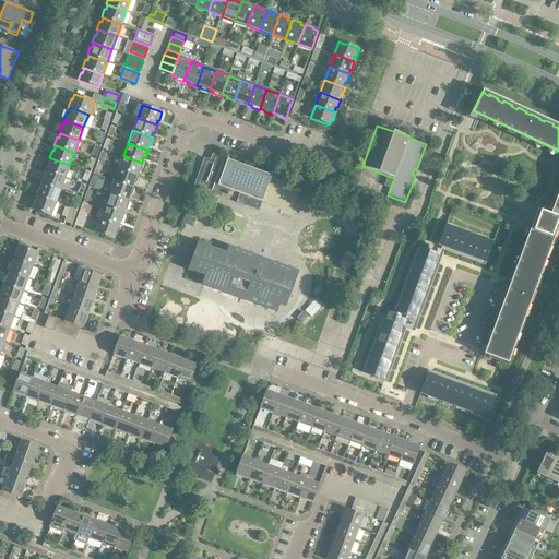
[(201,164),(193,187),(218,195),(219,192),(228,195),(230,190),(239,193),(236,202),(259,211),(262,202),(271,176),(212,154),(207,166),(201,164)]
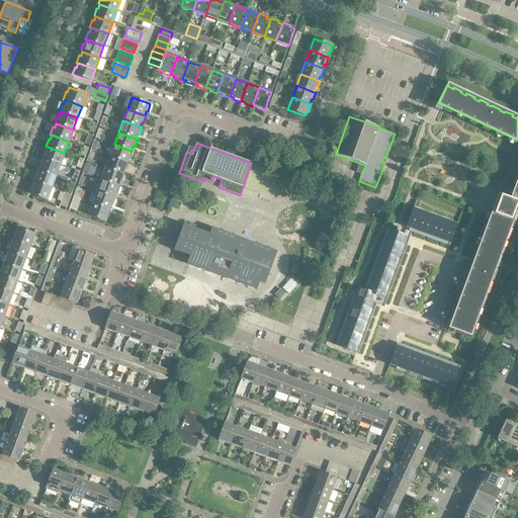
[(126,162),(128,158),(131,159),(133,151),(132,151),(114,145),(110,156),(126,162)]
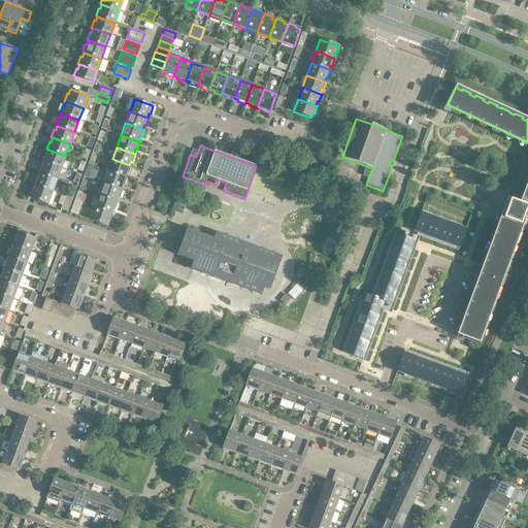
[(42,161),(43,162),(61,168),(65,156),(48,150),(46,154),(44,154),(42,161)]
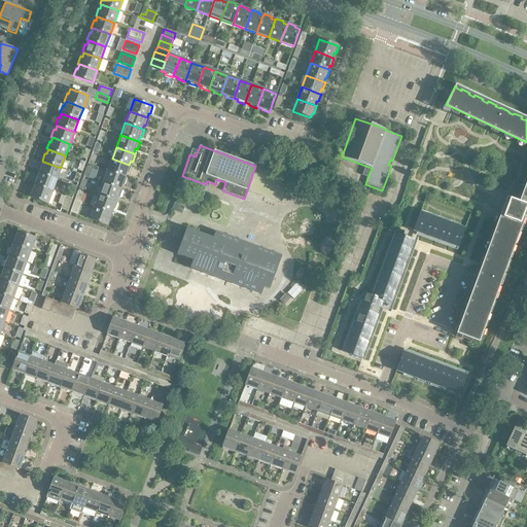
[(125,177),(127,173),(128,173),(131,166),(129,165),(112,159),(107,171),(125,177)]
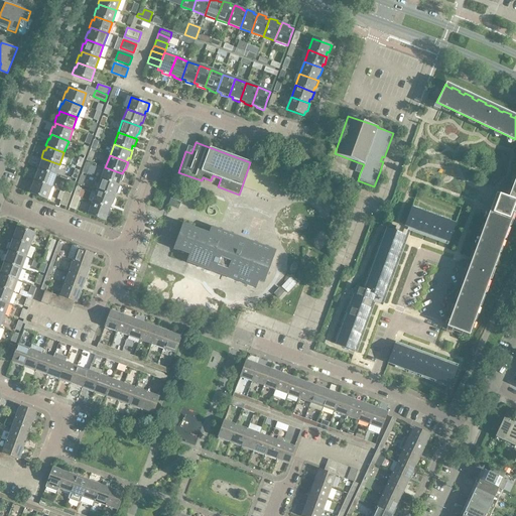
[(39,161),(36,169),(38,169),(55,175),(59,164),(42,158),(41,162),(39,161)]
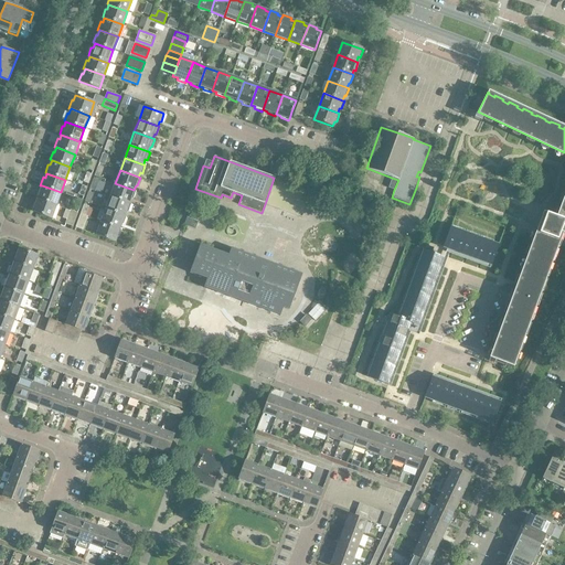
[(388,188),(394,190),(398,180),(392,178),(388,188)]
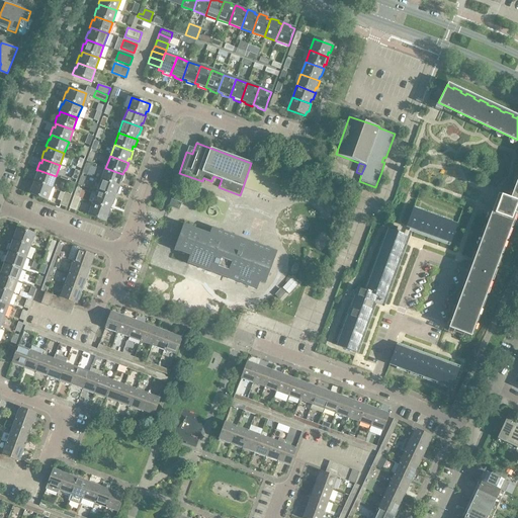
[(118,186),(119,181),(121,182),(124,175),(122,174),(105,168),(101,179),(118,186)]
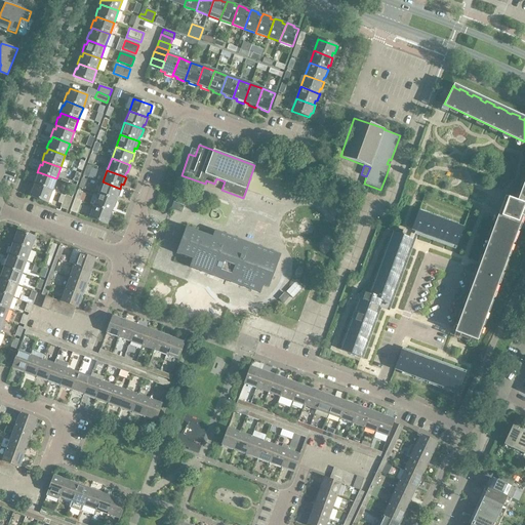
[(52,191),(56,178),(39,172),(37,177),(36,176),(33,184),(35,185),(52,191)]
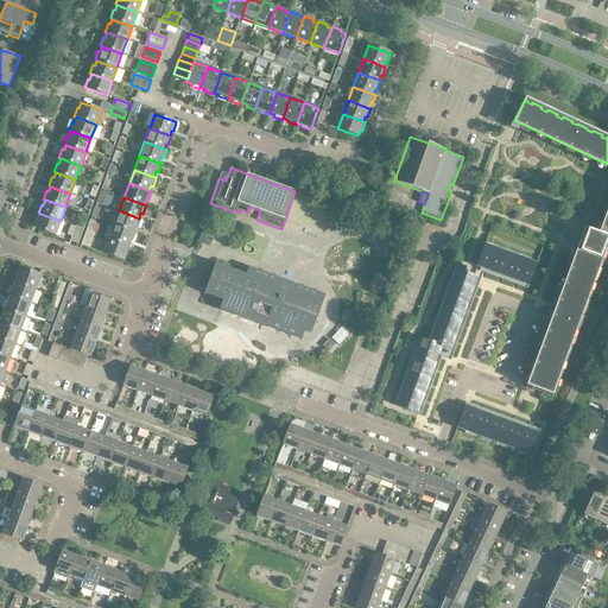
[(134,232),(135,227),(138,228),(140,219),(139,219),(119,210),(114,225),(134,232)]
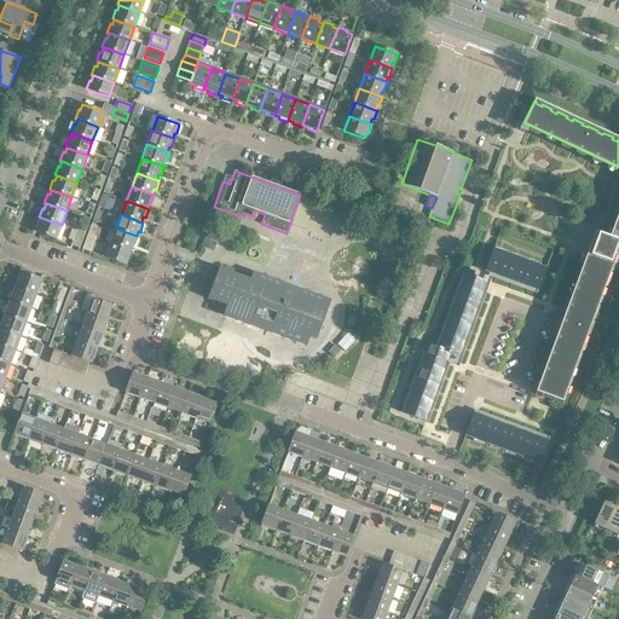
[(35,232),(56,239),(62,225),(41,218),(39,223),(38,223),(34,231),(35,231),(35,232)]
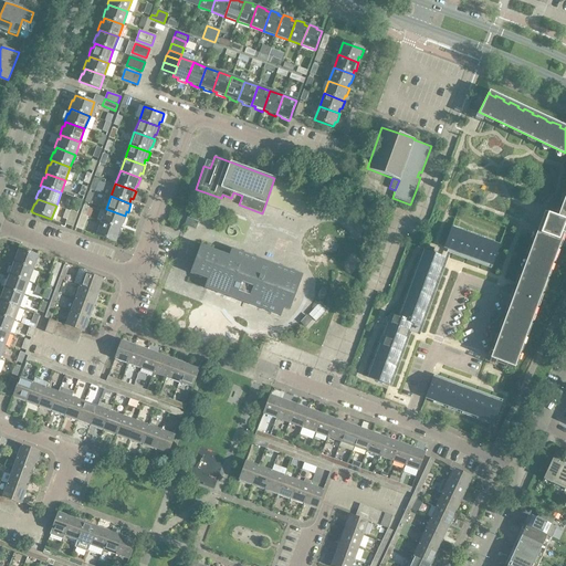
[(514,368),(557,250),(563,233),(561,233),(565,221),(565,201),(559,219),(546,213),(493,360),(514,368)]
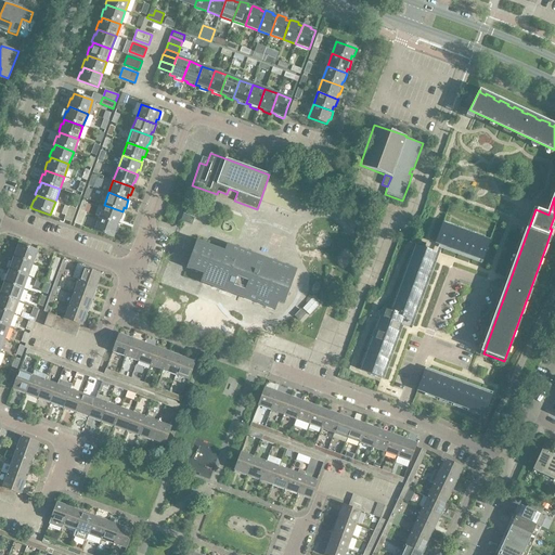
[(117,224),(119,220),(120,220),(124,213),(123,211),(104,205),(99,218),(117,224)]
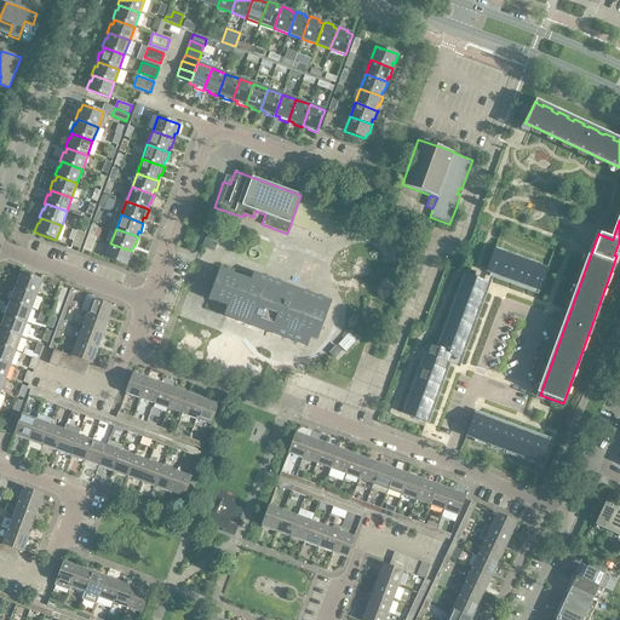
[(76,230),(73,241),(72,245),(79,248),(85,234),(76,230)]
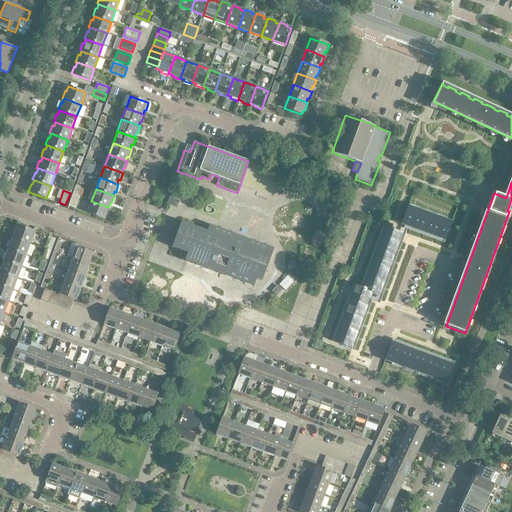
[(171,190),(167,203),(177,207),(182,194),(171,190)]
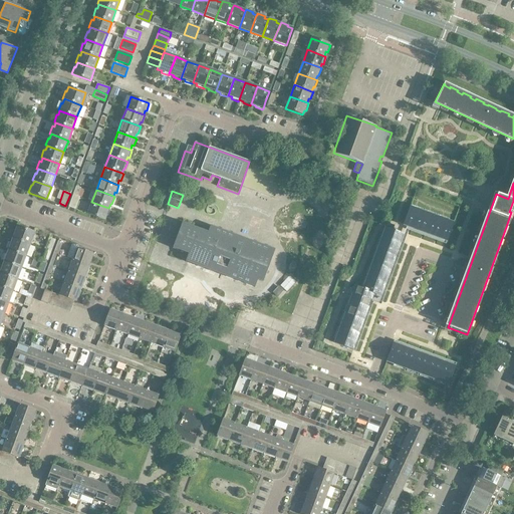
[(79,197),(77,197),(73,195),(68,207),(75,209),(79,197)]
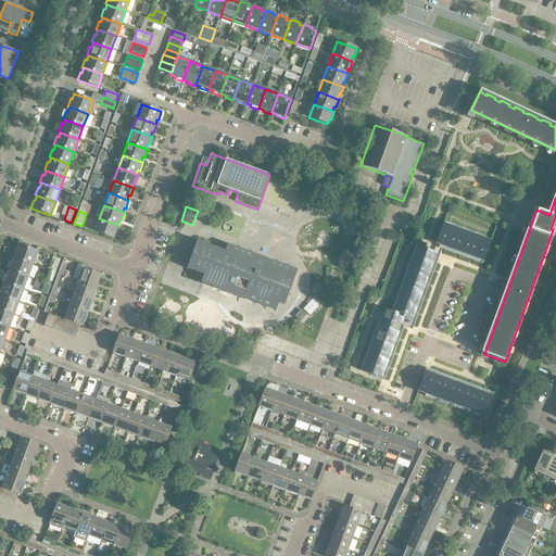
[(99,218),(95,231),(113,238),(114,232),(116,234),(119,226),(117,225),(99,218)]
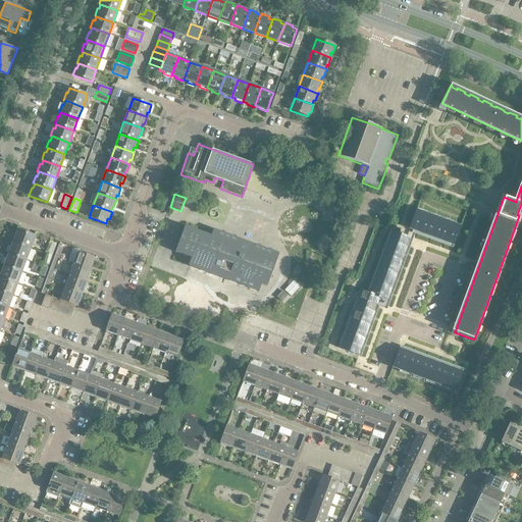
[(409,228),(423,235),(453,245),(460,226),(457,225),(457,224),(449,221),(449,223),(444,221),(444,219),(435,216),(435,218),(430,216),(430,214),(422,211),(422,213),(416,211),(409,228)]
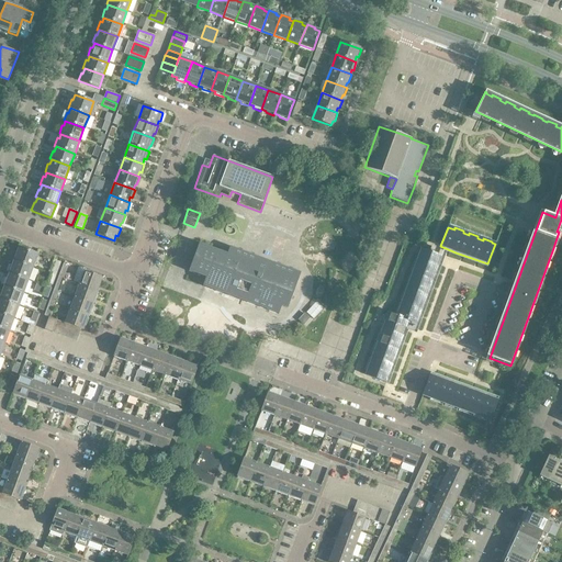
[(205,278),(202,287),(278,314),(281,306),(287,308),(300,272),(229,247),(227,254),(199,244),(189,271),(205,278)]
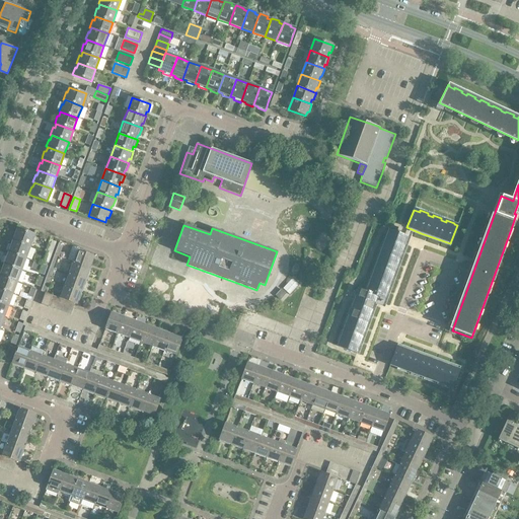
[(13,240),(29,246),(34,234),(17,228),(15,233),(14,232),(11,240),(13,240)]
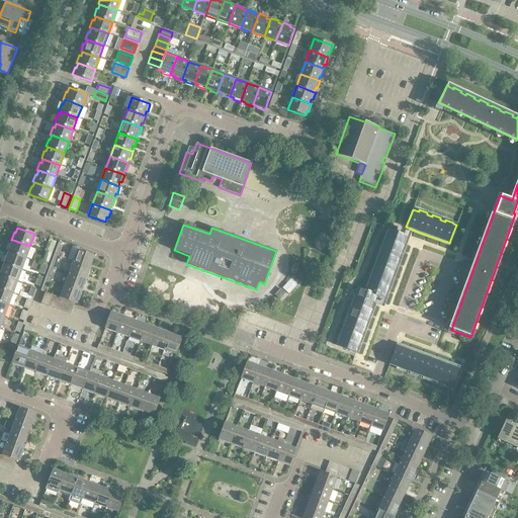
[(383,298),(394,271),(404,245),(402,244),(405,236),(387,230),(386,233),(387,233),(386,238),(384,238),(381,246),(383,246),(381,251),(379,251),(376,259),(378,259),(376,265),(374,264),(371,272),(373,273),(371,278),(370,277),(367,285),(368,286),(366,291),(357,287),(354,296),(356,296),(354,301),(352,301),(349,310),(351,310),(349,316),(347,315),(344,323),(346,324),(344,329),(343,328),(340,336),(341,337),(339,342),(338,341),(336,345),(355,352),(376,296),(383,298)]
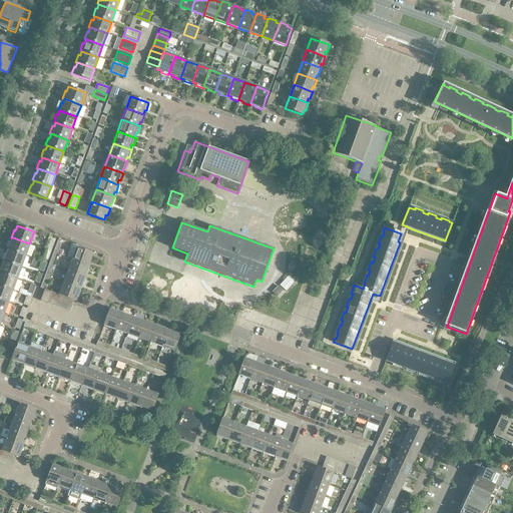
[(13,237),(11,242),(9,241),(7,248),(8,249),(25,255),(29,243),(13,237)]
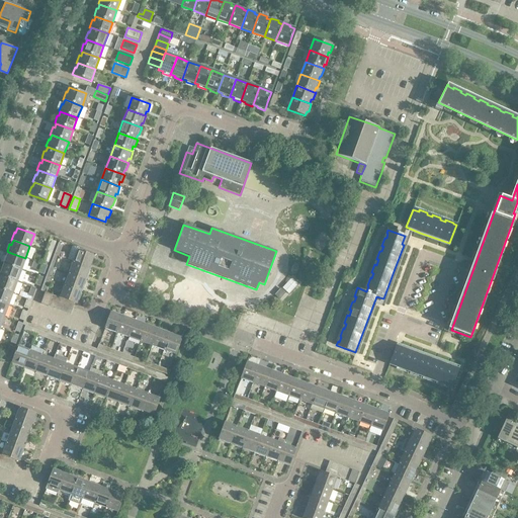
[(45,252),(47,252),(51,254),(56,242),(49,240),(45,252)]
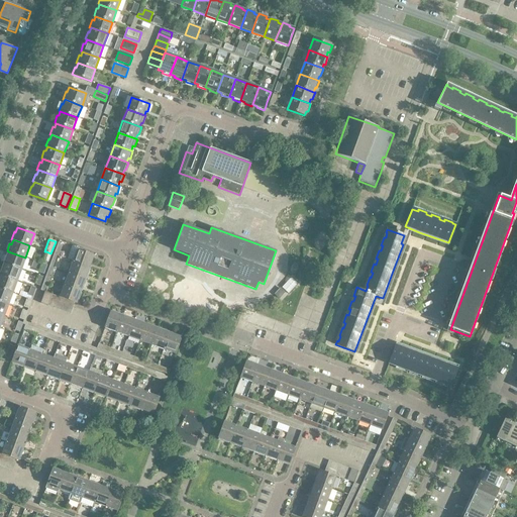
[(54,254),(59,255),(63,244),(58,242),(54,254)]
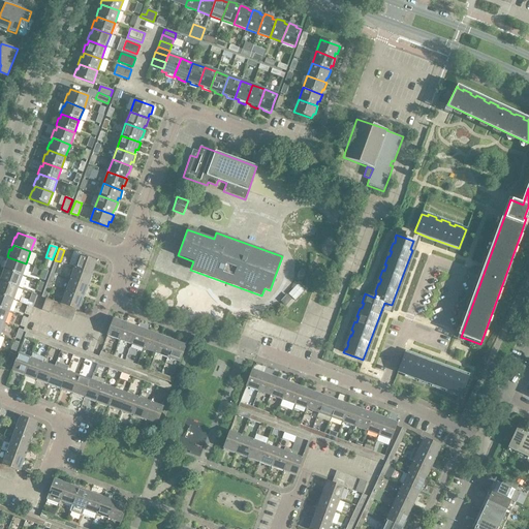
[(73,252),(68,266),(74,268),(91,274),(96,261),(79,255),(80,254),(73,252)]
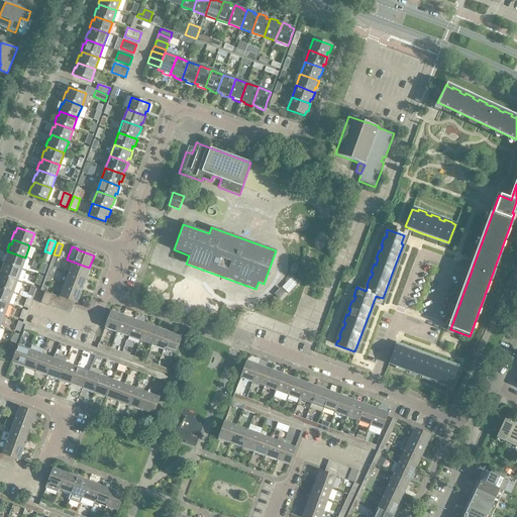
[(8,251),(7,255),(5,255),(2,263),(4,264),(4,263),(21,269),(25,257),(8,251)]
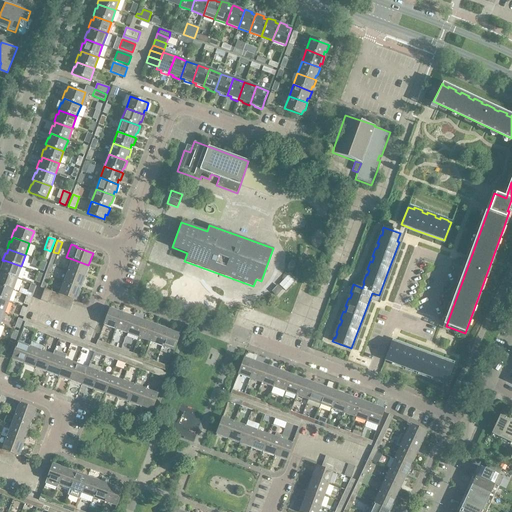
[(88,265),(72,259),(68,270),(84,276),(88,265)]
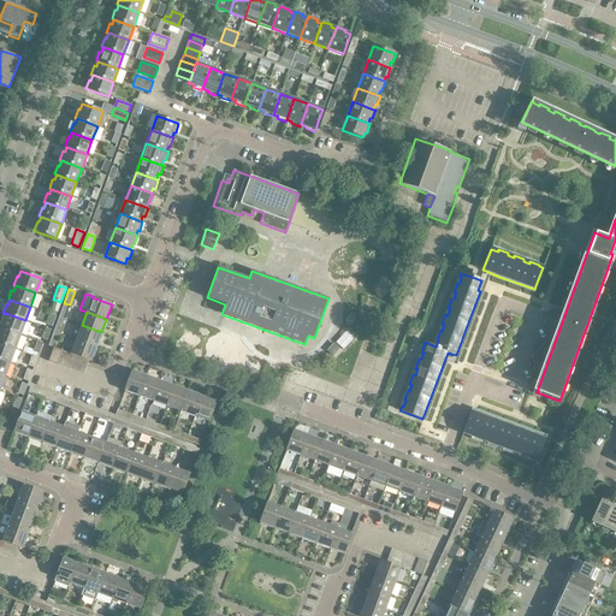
[(0,327),(21,335),(25,320),(5,313),(5,314),(3,319),(1,318),(0,320),(0,327)]
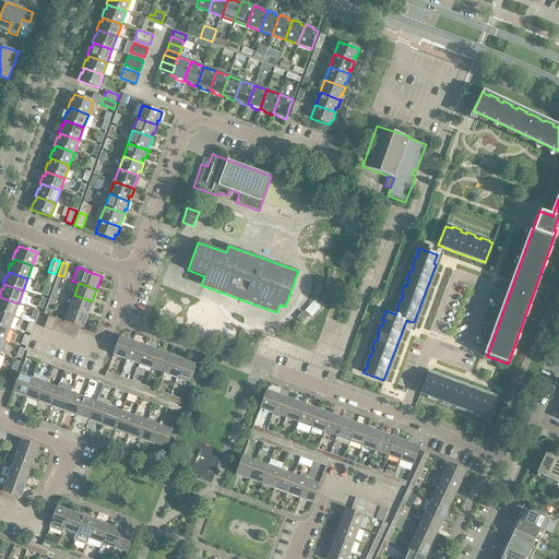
[(92,301),(74,295),(69,308),(87,314),(92,301)]
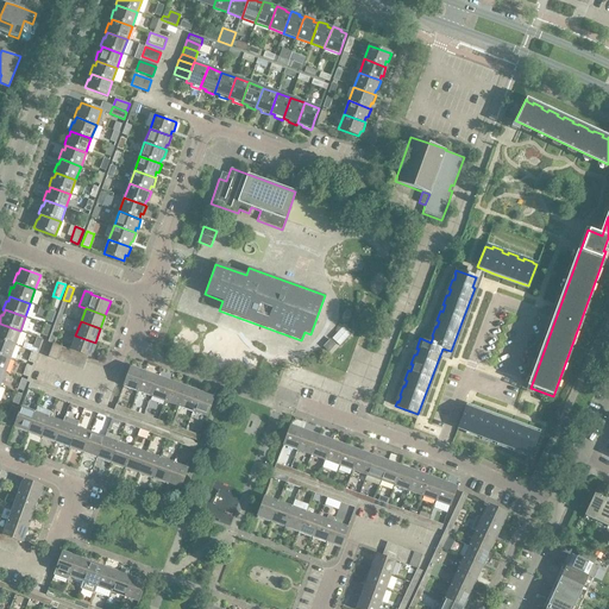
[(0,324),(0,339),(14,345),(20,331),(0,324)]
